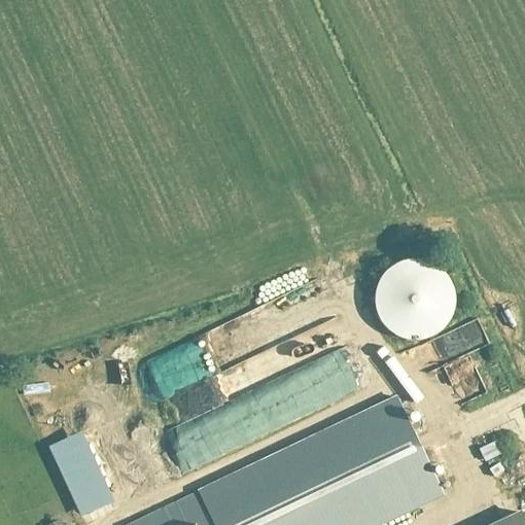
[(379,316),(380,317),(380,318),(381,319),(381,320),(382,321),(382,322),(383,323),(384,324),(384,325),(385,325),(386,326),(387,327),(387,328),(388,329),(389,329),(390,330),(391,331),(392,331),(393,333),(394,334),(395,334),(396,335),(397,335),(398,336),(399,336),(400,337),(401,337),(403,338),(404,338),(405,338),(406,339),(407,339),(408,339),(409,339),(410,339),(411,339),(412,340),(414,340),(415,340),(416,340),(417,340),(418,340),(419,340),(420,339),(421,339),(422,339),(423,339),(424,339),(425,338),(427,338),(428,338),(429,337),(430,337),(431,337),(432,336),(433,336),(434,335),(435,335),(436,334),(438,333),(439,333),(439,331),(440,330),(441,330),(442,329),(443,328),(444,328),(445,327),(445,326),(446,325),(447,324),(447,323),(448,323),(449,322),(449,321),(450,320),(451,319),(451,318),(452,317),(452,316),(452,315),(453,314),(453,313),(454,312),(454,310),(454,309),(455,308),(455,307),(455,306),(455,305),(455,304),(455,303),(455,302),(455,301),(456,299),(455,298),(455,296),(455,295),(455,294),(455,293),(455,292),(455,291),(454,290),(454,289),(454,287),(454,286),(453,285),(453,284),(452,283),(452,282),(451,281),(451,280),(450,279),(450,278),(449,277),(449,276),(448,276),(447,275),(447,274),(446,273),(445,272),(444,271),(443,270),(442,269),(441,268),(440,268),(439,267),(438,266),(436,266),(435,265),(434,265),(433,264),(432,264),(431,263),(430,263),(429,261),(428,261),(427,260),(426,260),(425,260),(424,260),(423,259),(422,259),(421,259),(420,259),(418,259),(417,259),(416,259),(415,259),(414,259),(413,259),(412,259),(411,259),(410,259),(409,259),(408,259),(407,260),(406,260),(404,260),(403,261),(401,261),(400,261),(399,263),(398,263),(397,264),(396,264),(395,265),(394,265),(393,266),(392,267),(391,267),(391,268),(390,269),(389,269),(388,270),(387,271),(386,272),(385,273),(384,274),(384,275),(383,276),(382,277),(382,278),(381,279),(380,280),(380,281),(379,282),(379,283),(379,284),(378,285),(378,286),(377,287),(377,288),(377,289),(376,290),(376,291),(376,292),(376,293),(376,294),(376,295),(376,298),(375,299),(375,300),(376,301),(376,302),(376,303),(376,304),(376,305),(376,307),(376,308),(377,309),(377,310),(377,311),(377,312),(378,313),(378,314),(379,315),(379,316)]
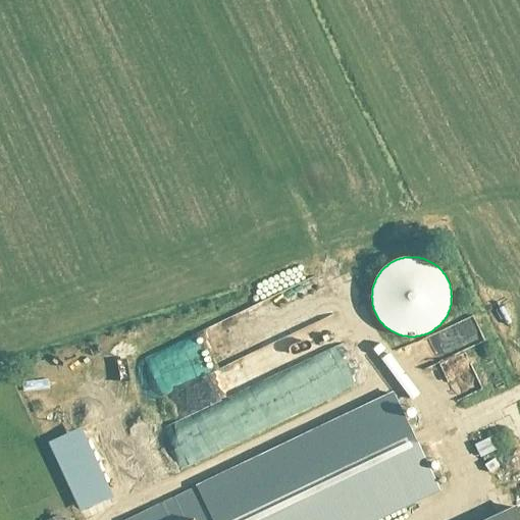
[(188,372),(321,318),(307,283),(173,338),(188,372)]
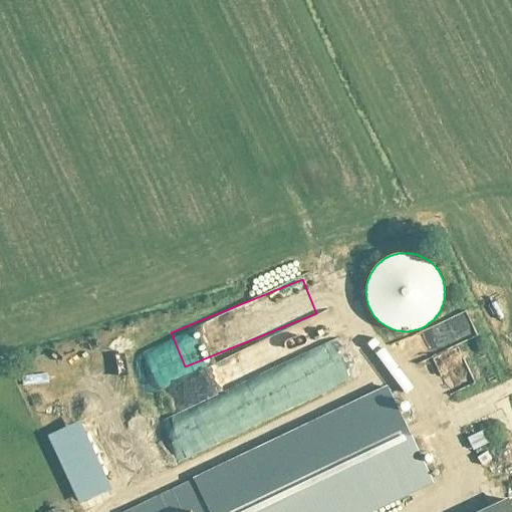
[(461,335),(441,345),(451,365),(461,360),(466,371),(476,366),(461,335)]
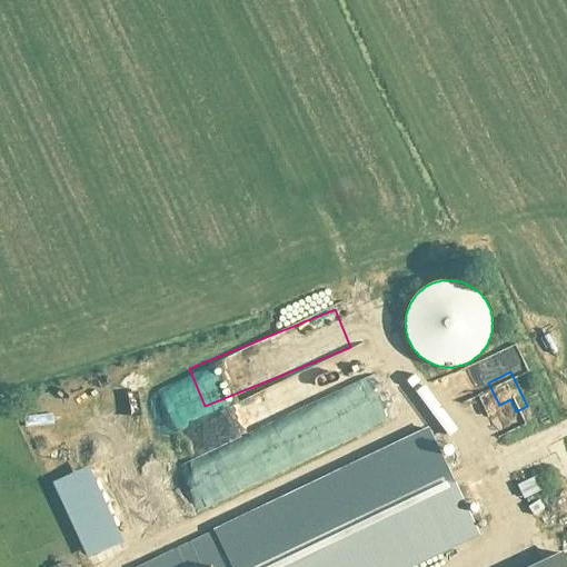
[(162,379),(129,390),(142,434),(153,430),(156,435),(178,428),(162,379)]
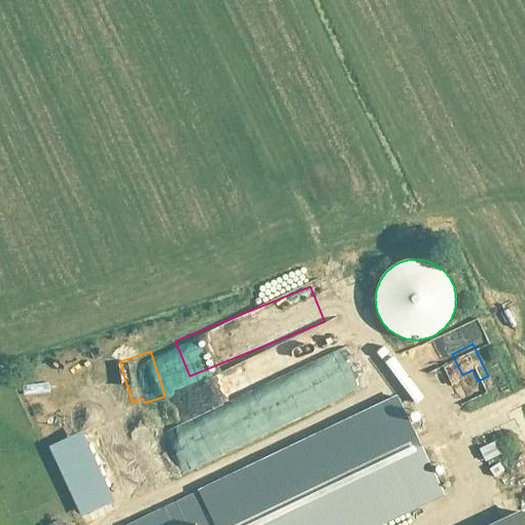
[(364,353),(179,422),(189,450),(375,381),(364,353)]
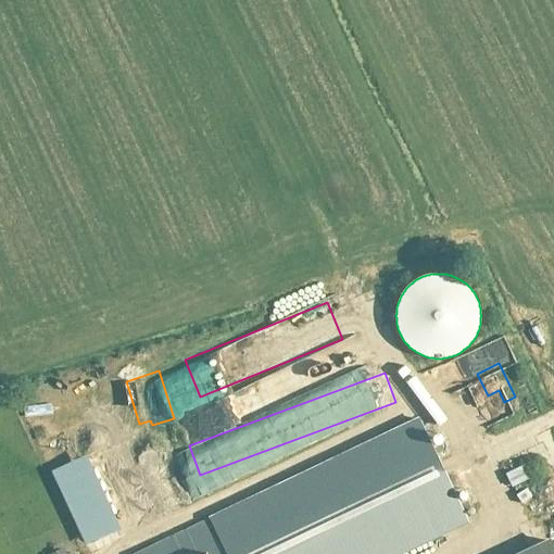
[(75,383),(89,436),(123,427),(109,375),(75,383)]
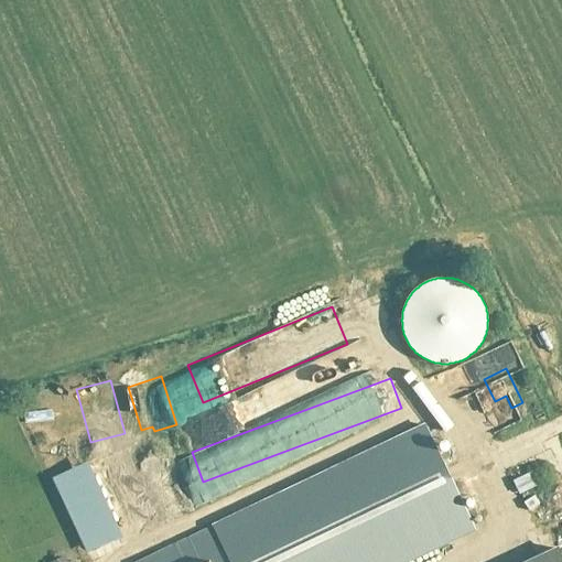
[(403,561),(475,528),(425,425),(138,561),(403,561)]
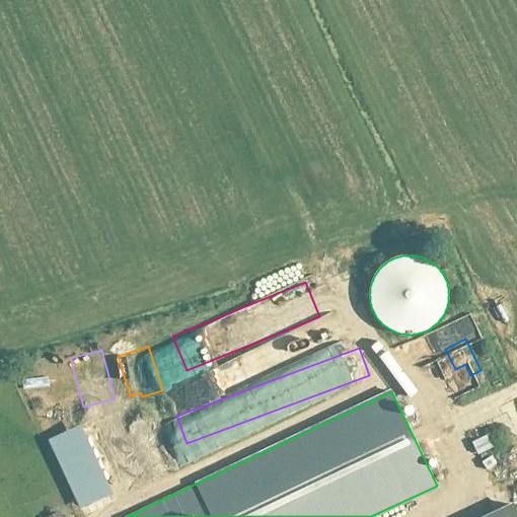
[(80,423),(48,438),(79,506),(112,491),(80,423)]
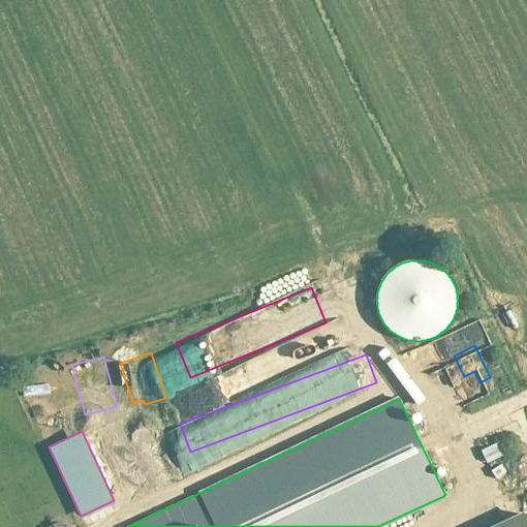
[(150,453),(160,450),(155,433),(145,436),(150,453)]
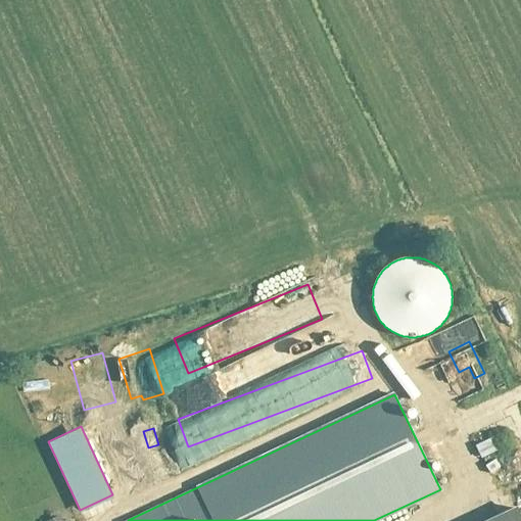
[(479,436),(485,450),(504,442),(499,428),(479,436)]
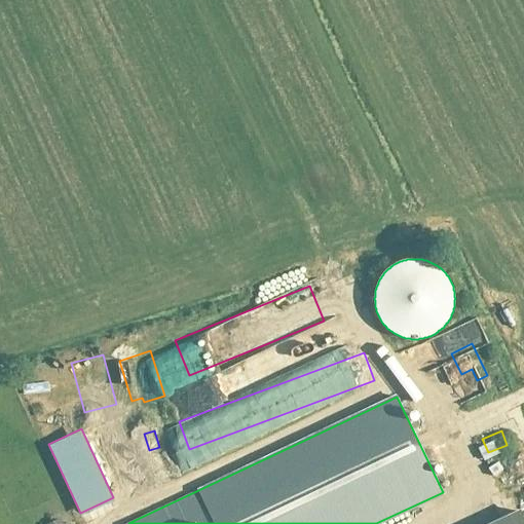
[(523,518),(519,509),(487,523),(523,523),(523,518)]
